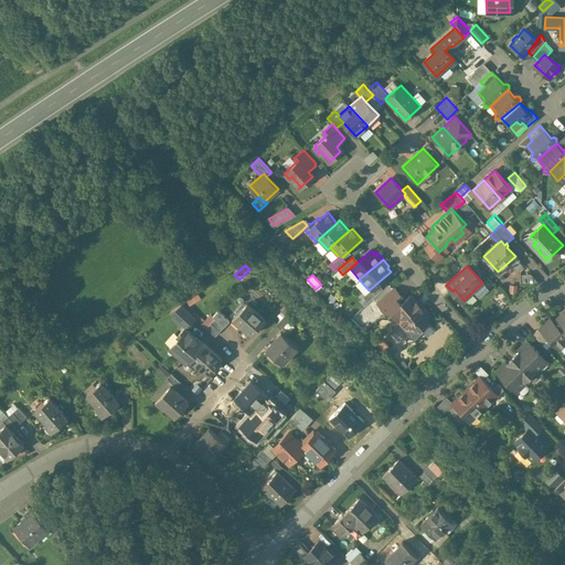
[(376,284),(369,290),(362,297),(366,302),(381,290),(376,284)]
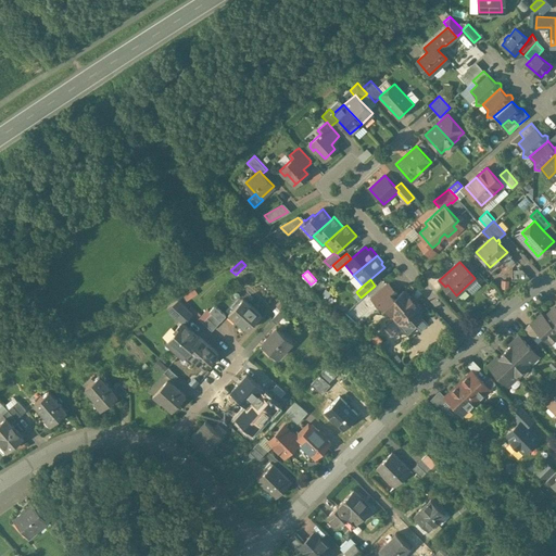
[(388,283),(371,298),(380,308),(383,305),(396,293),(388,283)]
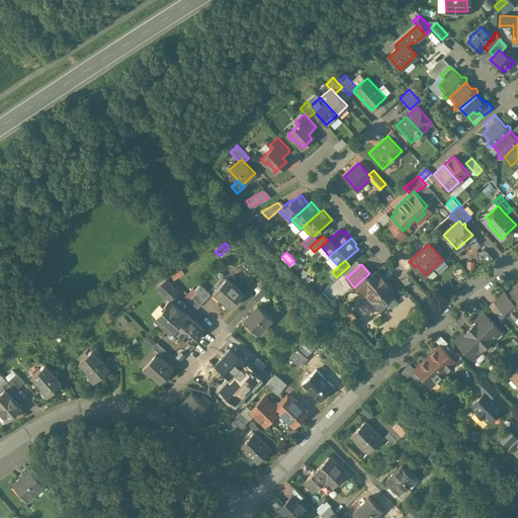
[(181,270),(170,276),(173,280),(183,274),(181,270)]
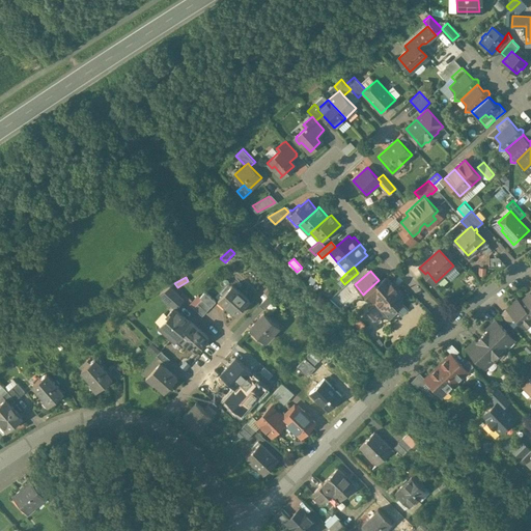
[(385,277),(381,282),(379,280),(366,291),(382,309),(384,307),(396,307),(401,303),(401,298),(398,295),(399,294),(399,291),(396,287),(394,287),(385,277)]
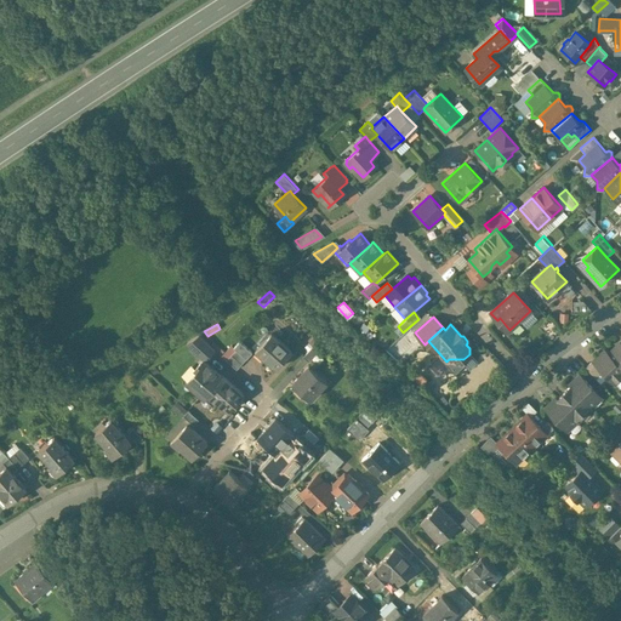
[(291,352),(271,332),(256,349),(277,368),(291,352)]
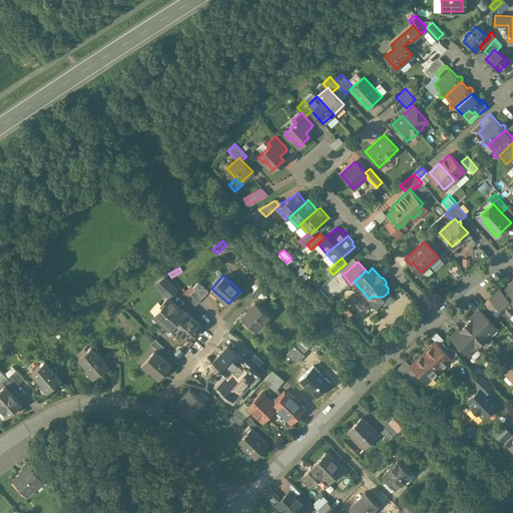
[(177,289),(164,278),(153,285),(167,295),(170,298),(177,289)]
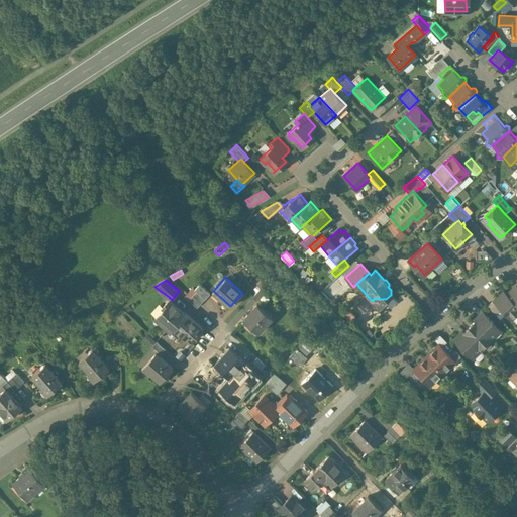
[(209,293),(199,284),(194,289),(196,291),(205,299),(209,293)]
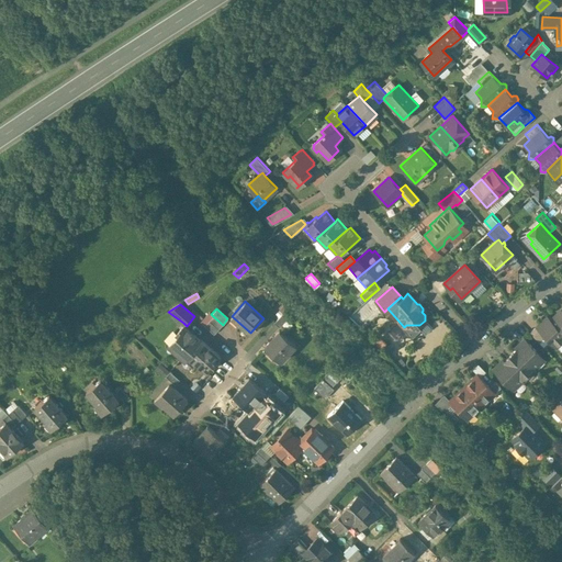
[(193,310),(191,312),(200,322),(202,318),(193,310)]
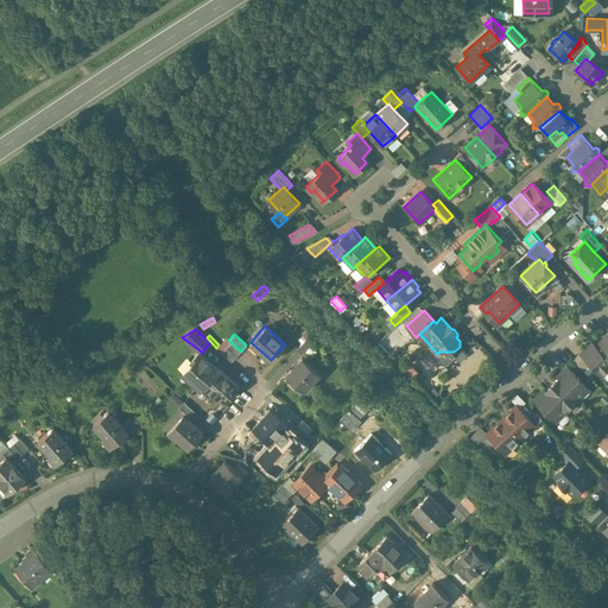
[(607,336),(607,335),(607,336),(596,346),(607,359),(607,336)]
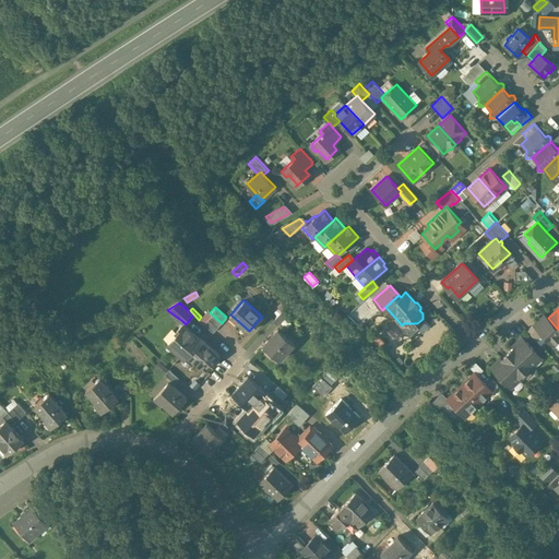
[(286,316),(282,311),(273,321),(275,322),(277,324),(286,316)]
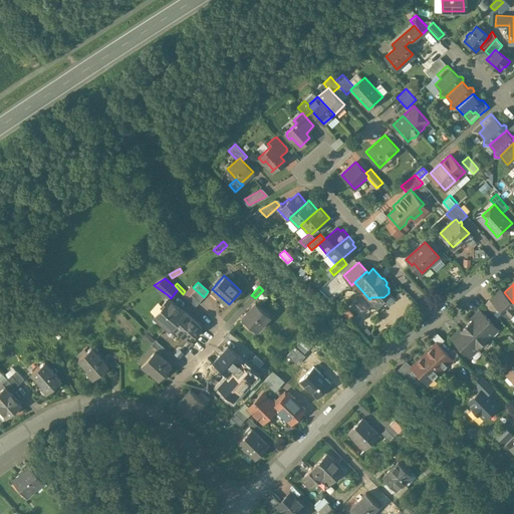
[(195,289),(187,298),(196,305),(204,297),(195,289)]
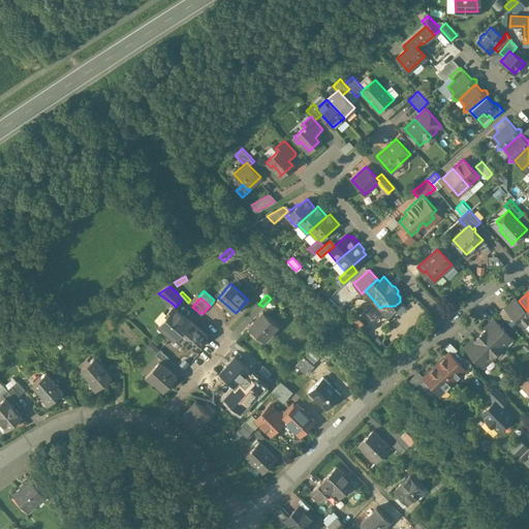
[(528,312),(519,301),(516,298),(505,307),(505,308),(514,317),(523,327),(528,320),(528,312)]
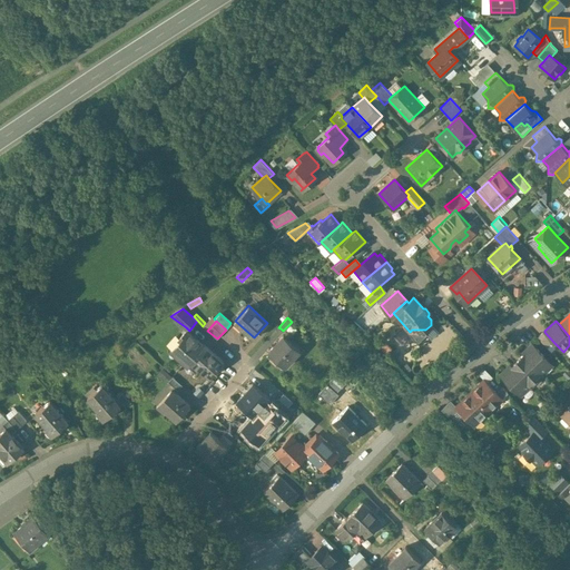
[(189,331),(186,327),(180,334),(184,336),(172,350),(187,364),(189,362),(188,362),(204,344),(189,331)]
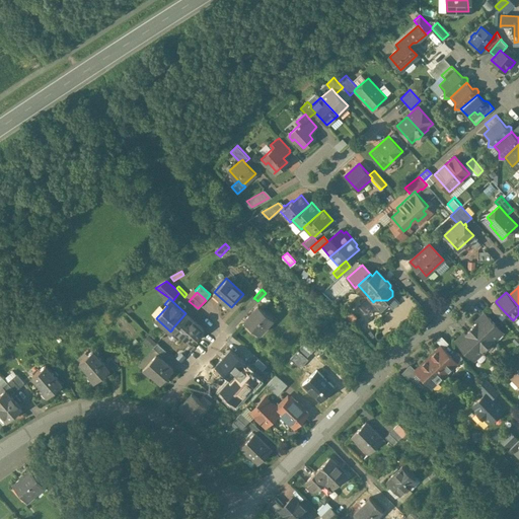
[(504,311),(496,302),(496,301),(495,301),(489,307),(498,316),(504,311)]
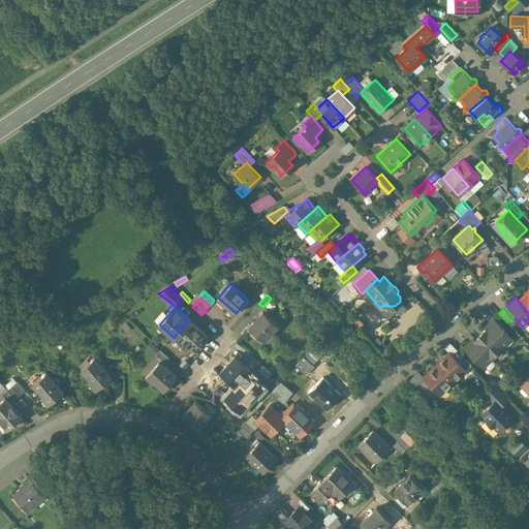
[(263,311),(249,327),(265,340),(278,324),(263,311)]
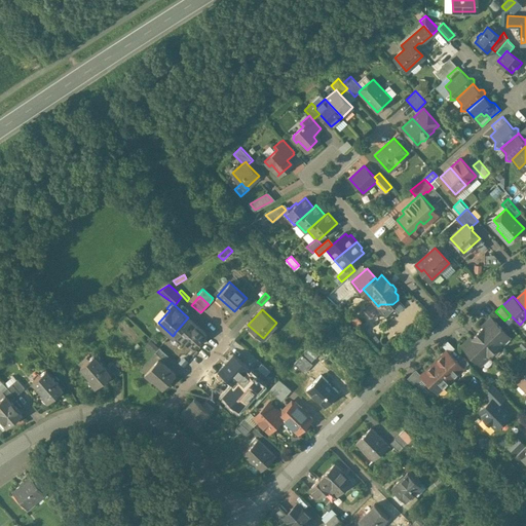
[(207,332),(188,317),(174,334),(175,334),(177,333),(193,347),(207,332)]
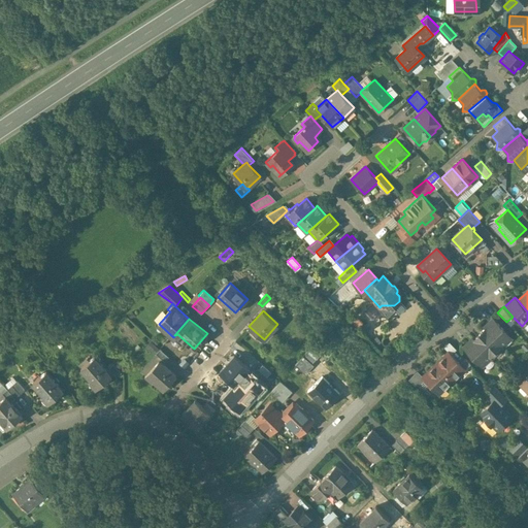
[(510,337),(493,319),(464,347),(482,365),(510,337)]
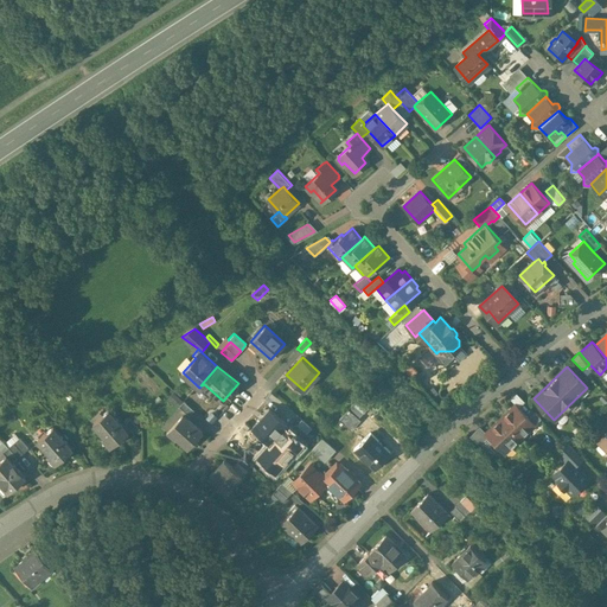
[(183,400),(173,390),(168,396),(178,404),(183,400)]
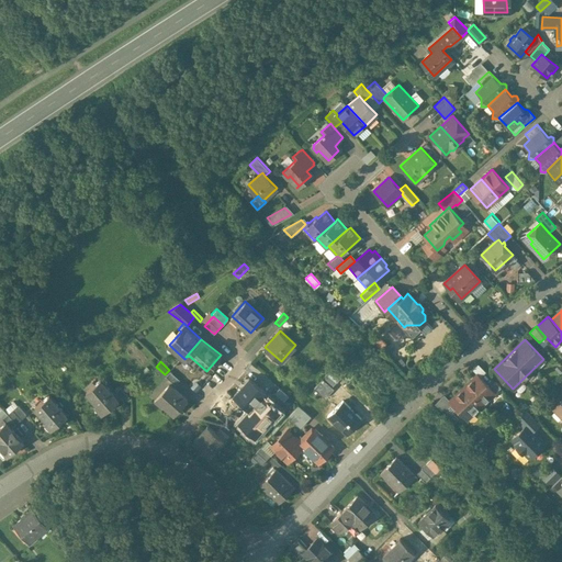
[(169,382),(173,386),(177,382),(180,379),(169,370),(165,374),(149,392),(156,397),(169,382)]
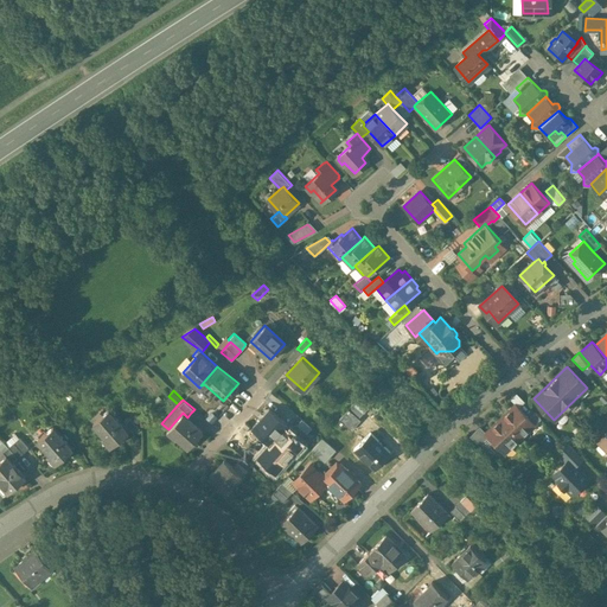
[(362,413),(352,404),(347,409),(358,419),(362,413)]
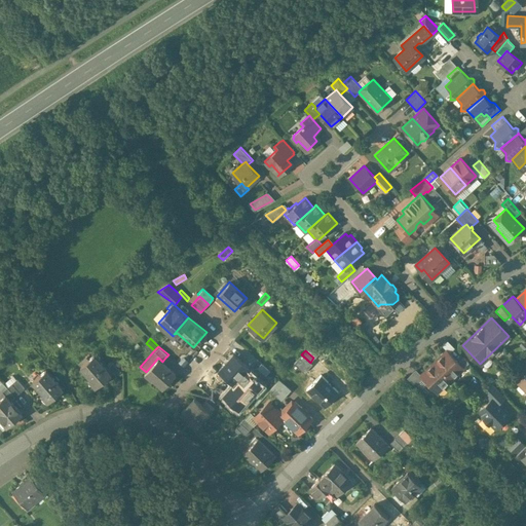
[(462,368),(447,350),(435,362),(451,379),(462,368)]
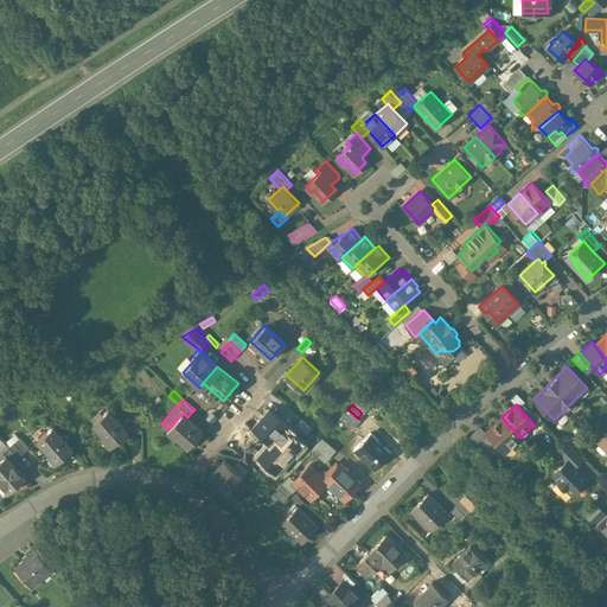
[(298,415),(287,407),(278,416),(287,425),(288,426),(298,415)]
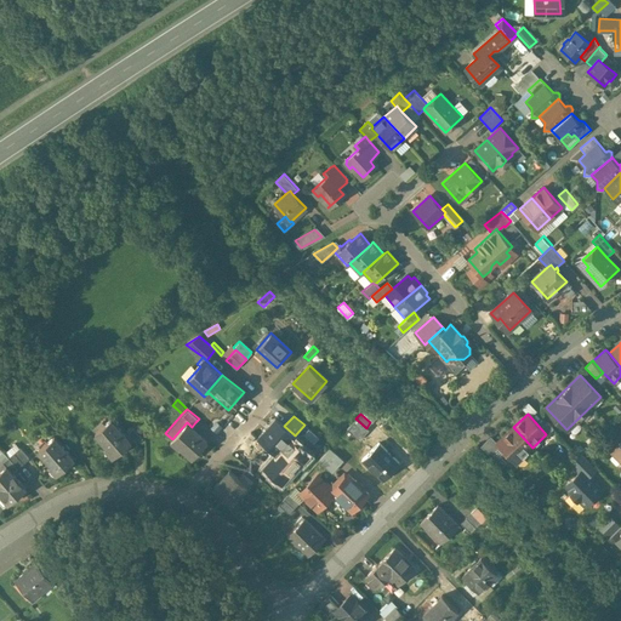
[(110,419),(96,432),(115,455),(131,442),(110,419)]
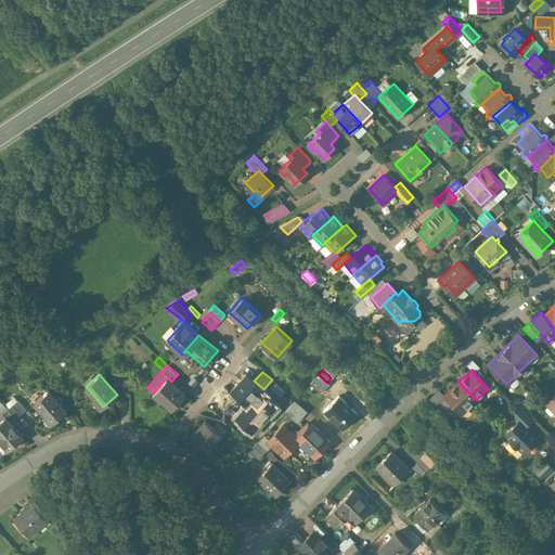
[(246,374),(232,390),(248,404),(262,388),(254,381),(246,374)]
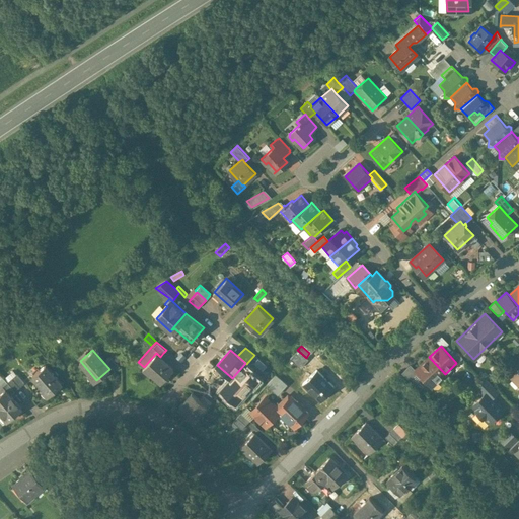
[(306,358),(297,350),(289,359),(299,368),(307,359),(306,358)]
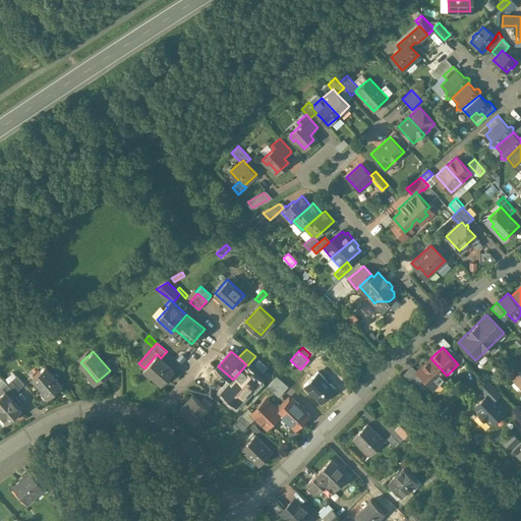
[(161,358),(157,354),(145,368),(162,384),(174,370),(161,358)]
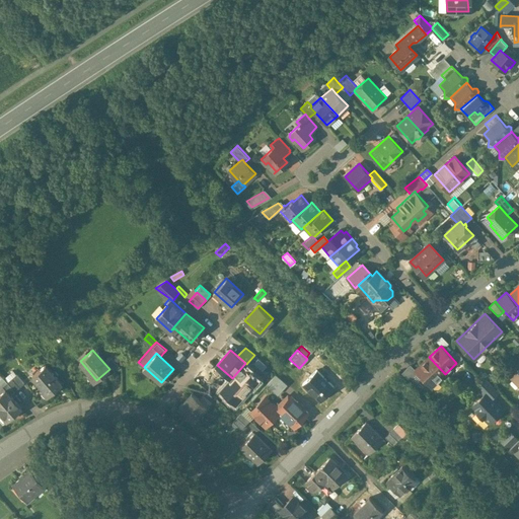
[(445,374),(429,357),(415,371),(431,387),(437,382),(438,383),(443,378),(442,377),(445,374)]
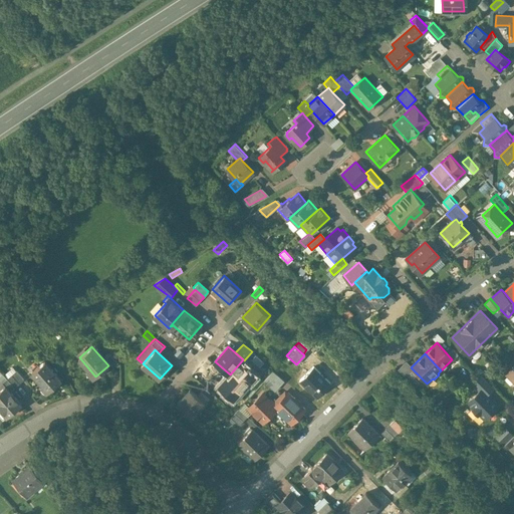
[(117,362),(110,354),(105,358),(113,366),(117,362)]
